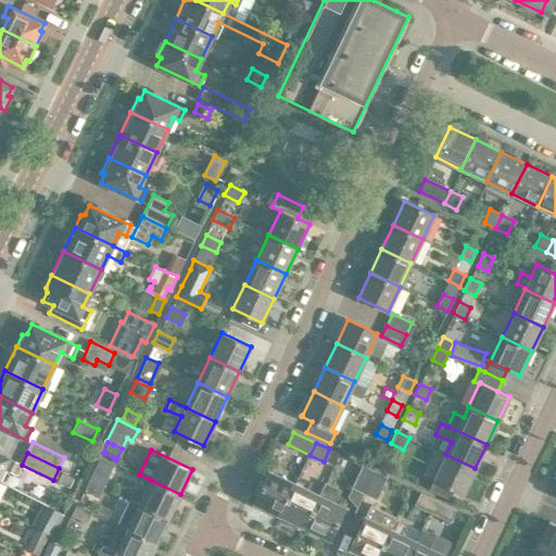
[(0,474),(2,468),(10,471),(14,462),(0,454),(0,474)]
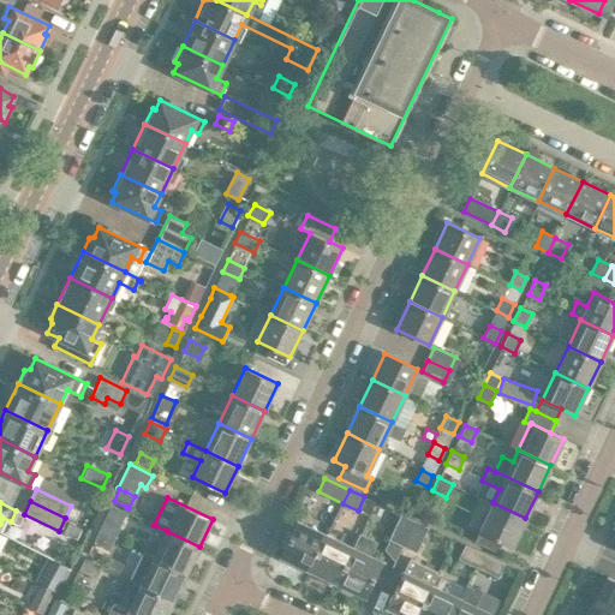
[(105,514),(123,523),(129,512),(111,502),(105,514)]
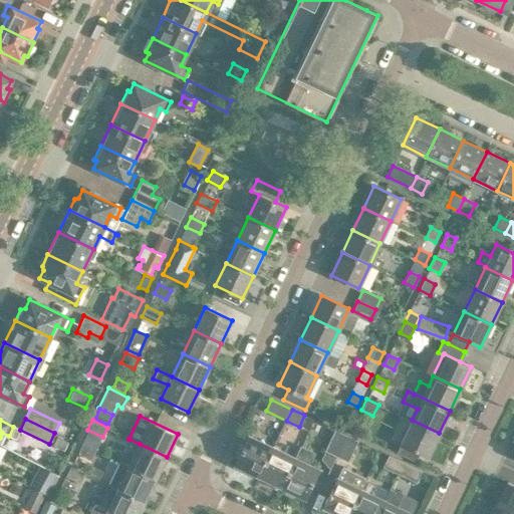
[(401,444),(420,453),(429,457),(429,456),(439,433),(412,420),(401,444)]
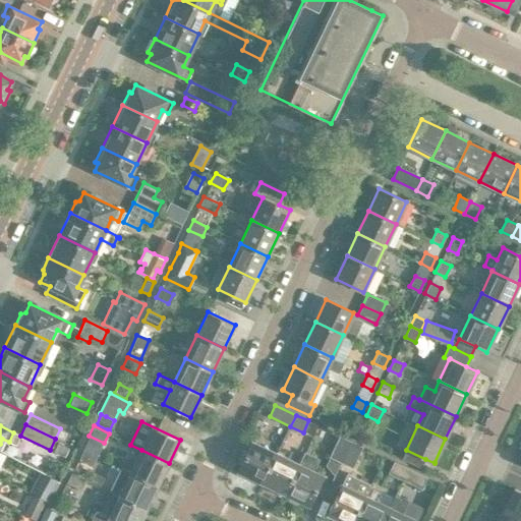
[(329,457),(341,462),(351,441),(339,436),(329,457)]
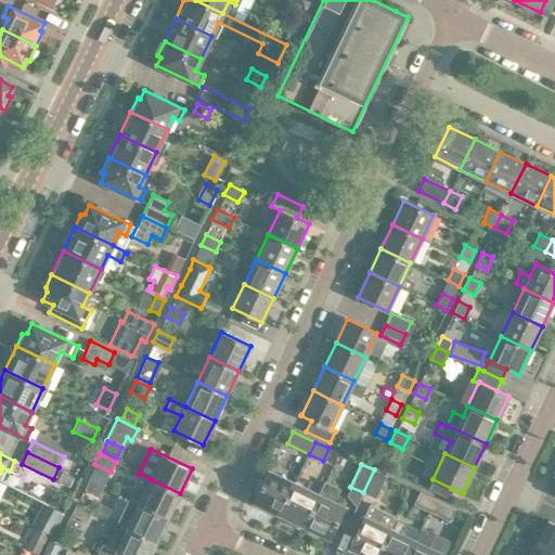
[(253,502),(278,515),(294,481),(269,469),(253,502)]
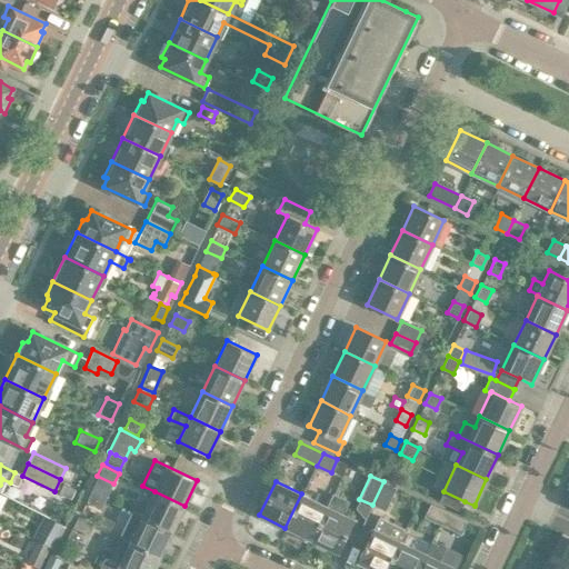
[(383,481),(372,505),(385,511),(396,488),(383,481)]
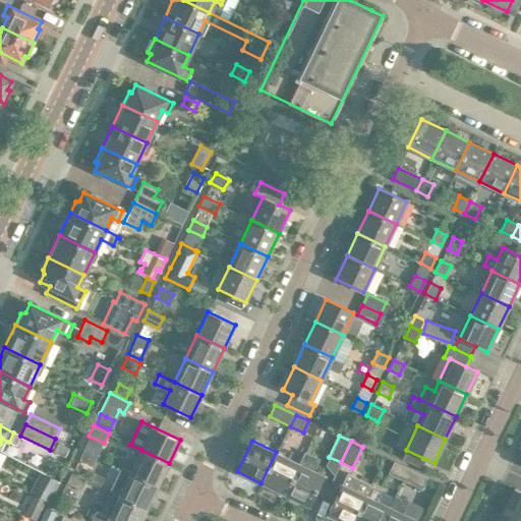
[(78,459),(93,465),(97,456),(82,450),(78,459)]
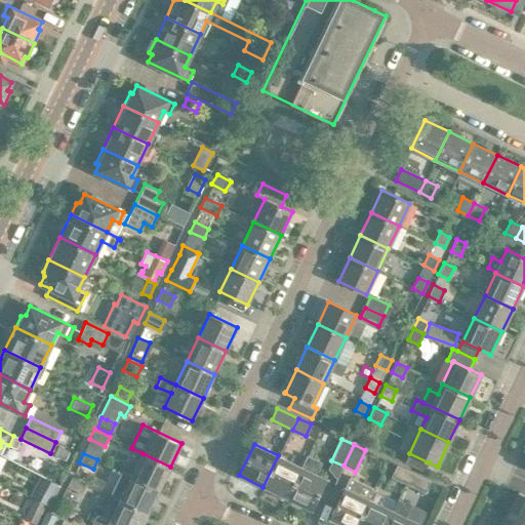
[(143,453),(131,477),(159,489),(170,467),(143,453)]
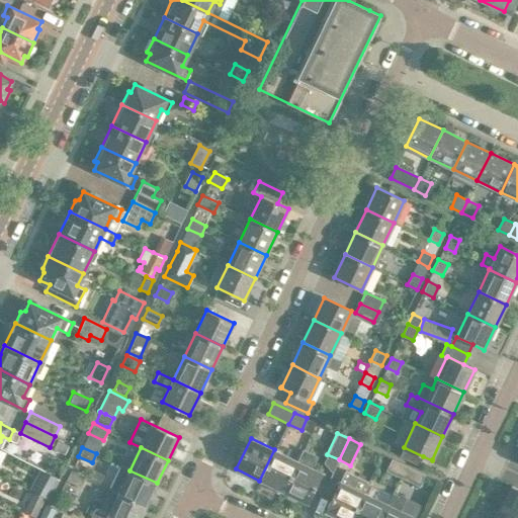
[(423,456),(404,447),(400,456),(419,465),(423,456)]
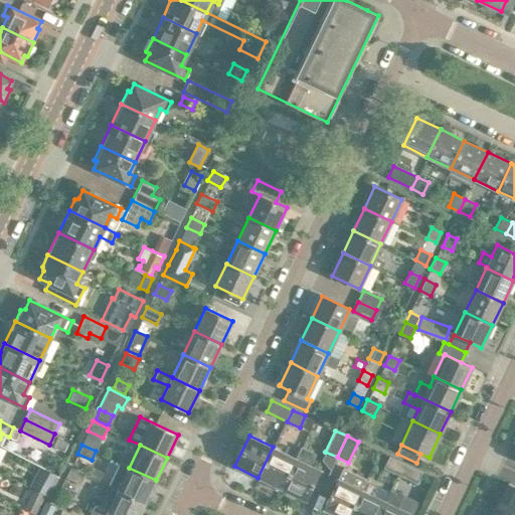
[(258,478),(282,489),(296,458),(273,447),(258,478)]
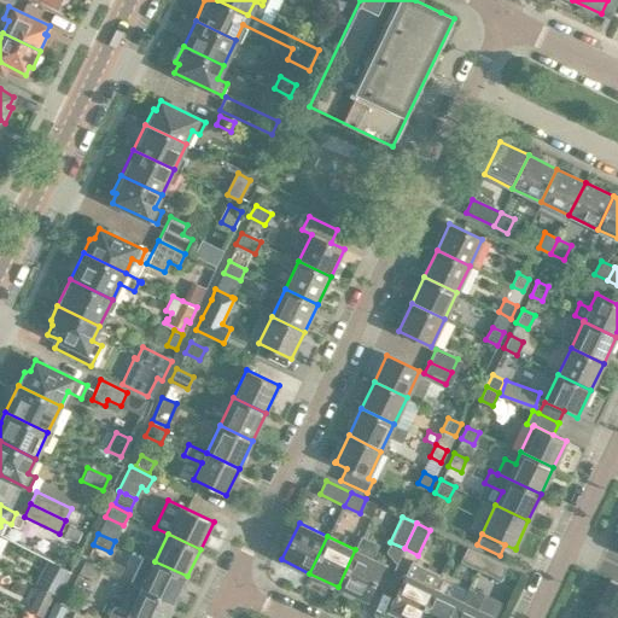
[(355,549),(338,587),(366,600),(386,557),(374,551),(378,544),(361,536),(355,549)]
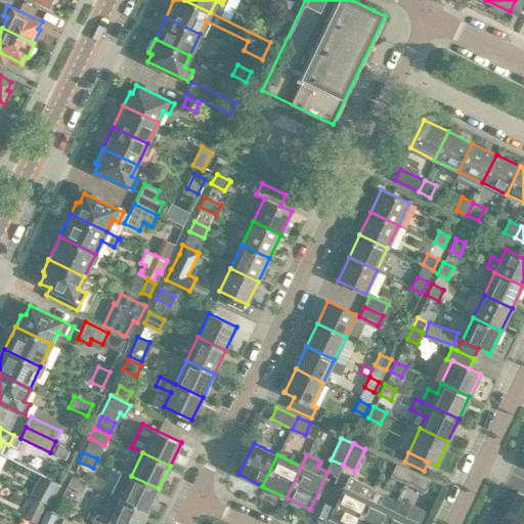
[(331,460),(328,468),(335,477),(337,477),(343,465),(331,460)]
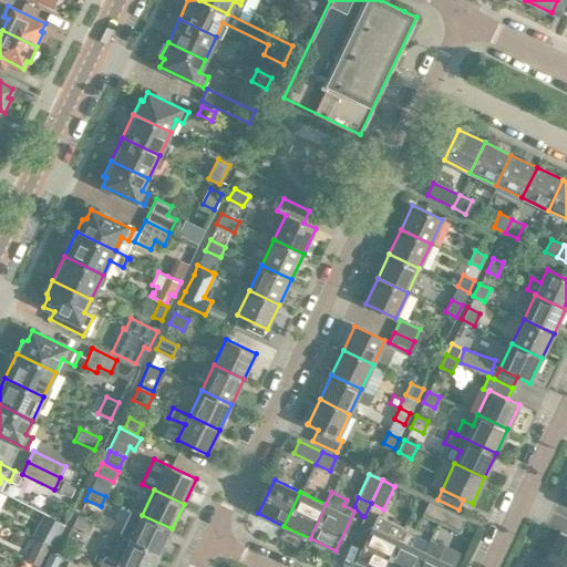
[(422,515),(434,521),(441,508),(429,502),(422,515)]
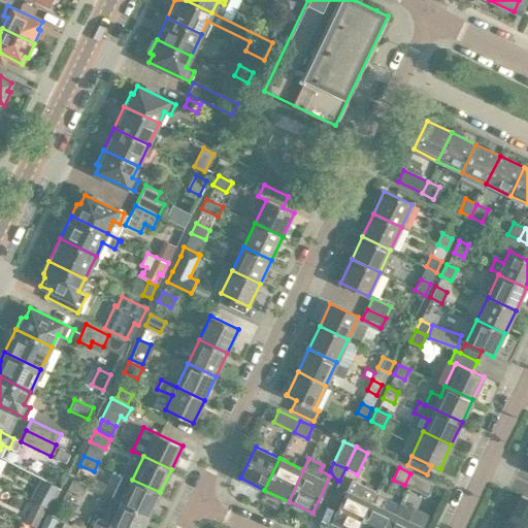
[(410,473),(404,485),(427,496),(433,484),(410,473)]
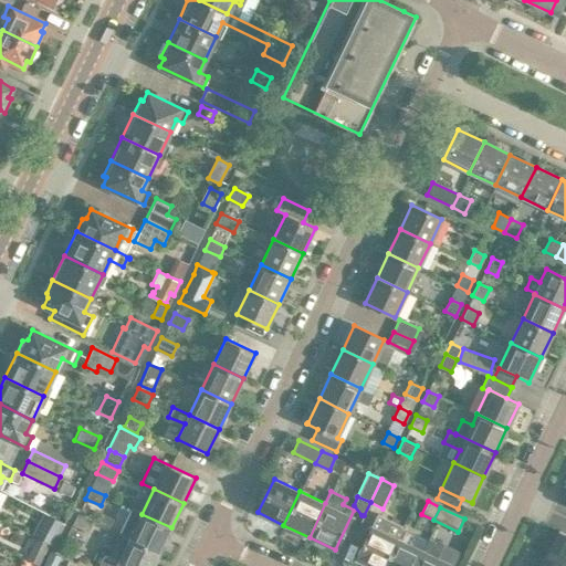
[(46,513),(35,532),(53,542),(64,523),(46,513)]
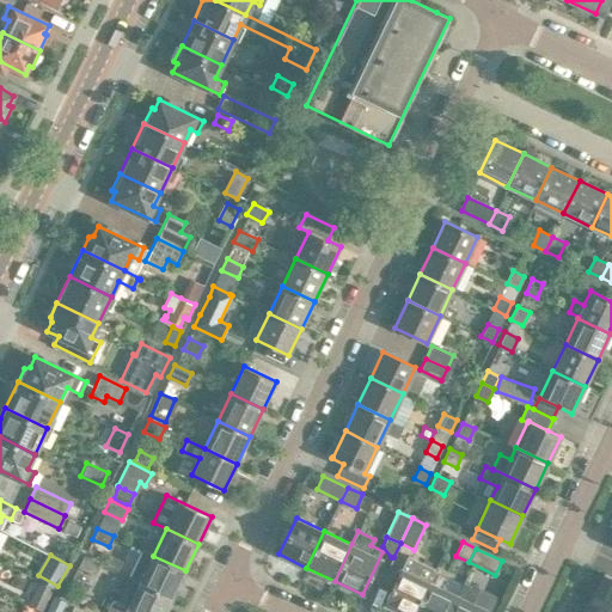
[(78,565),(95,574),(101,563),(84,555),(78,565)]
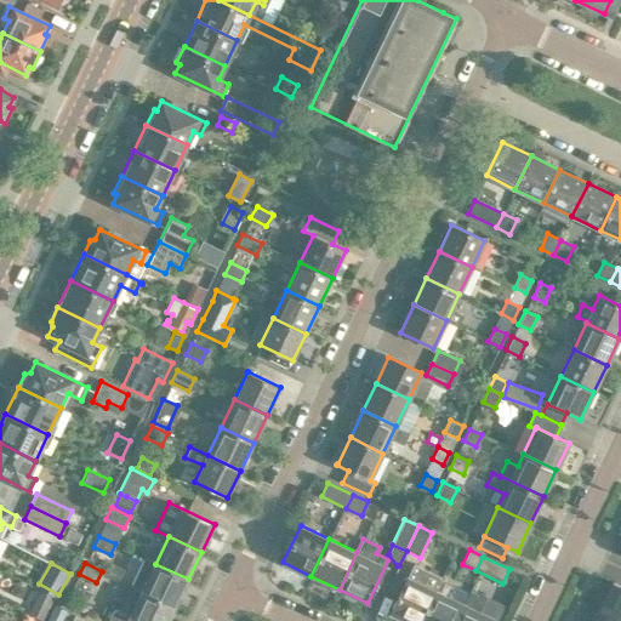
[(155,564),(142,592),(175,607),(188,579),(155,564)]
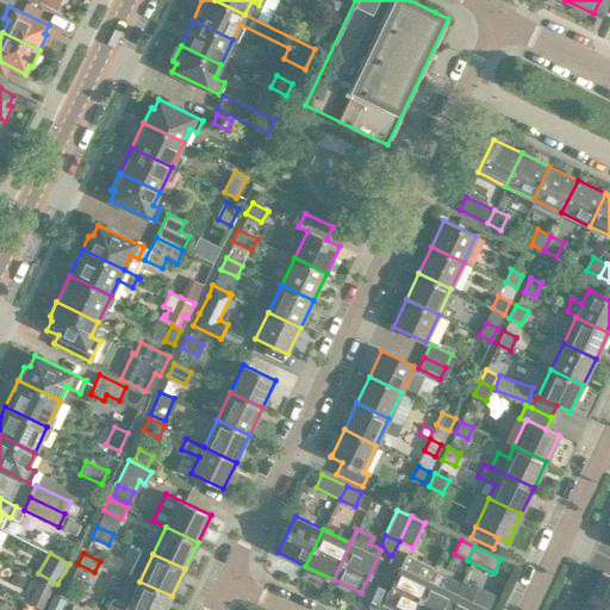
[(398,609),(412,609),(428,580),(434,567),(406,554),(383,603),(398,609)]
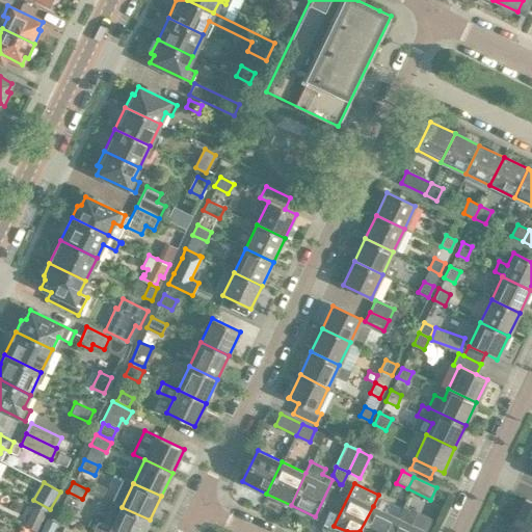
[(531,502),(525,499),(513,523),(531,531),(531,502)]
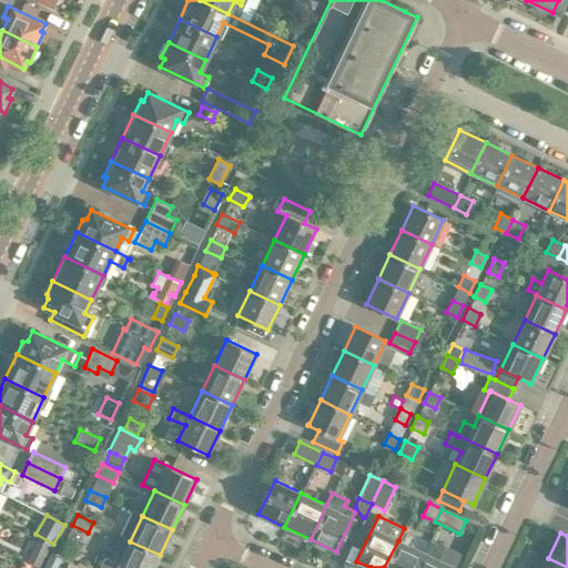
[(153,567),(160,555),(130,541),(119,536),(109,558),(105,556),(100,566),(99,567),(153,567)]
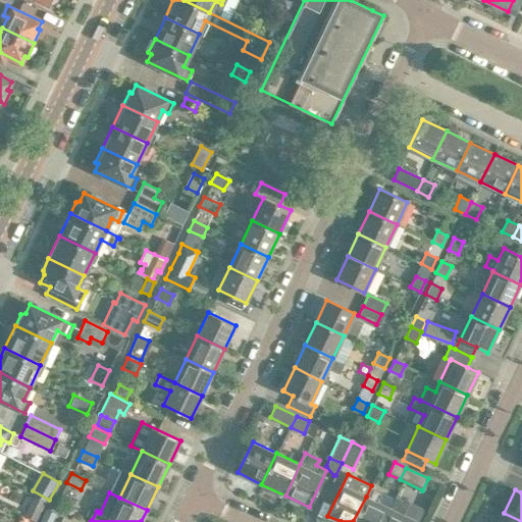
[(22,516),(35,521),(45,502),(32,496),(22,516)]
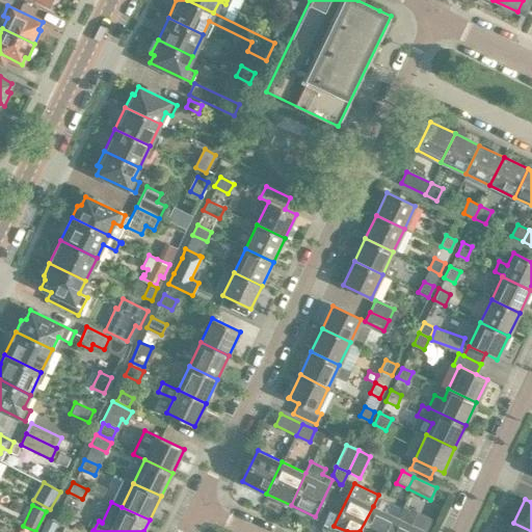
[(360,531),(390,531),(397,517),(373,506),(360,531)]
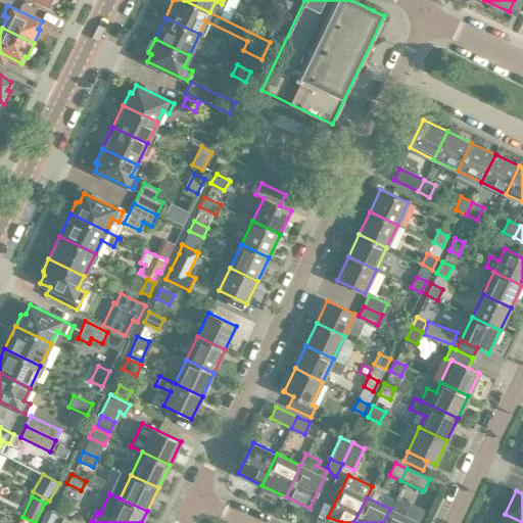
[(390,509),(383,522),(413,522),(415,520),(403,515),(410,504),(396,497),(390,509)]
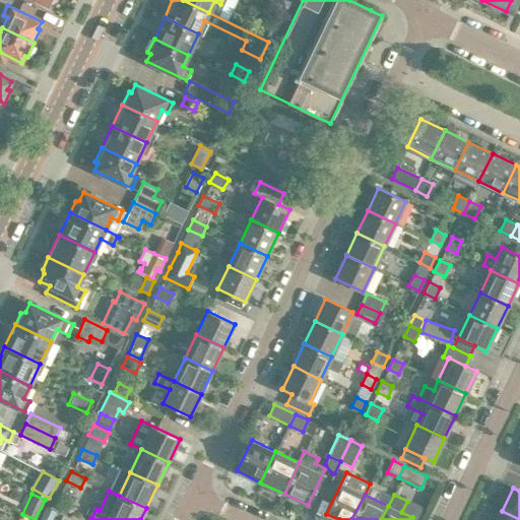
[(89,506),(85,513),(91,518),(96,509),(89,506)]
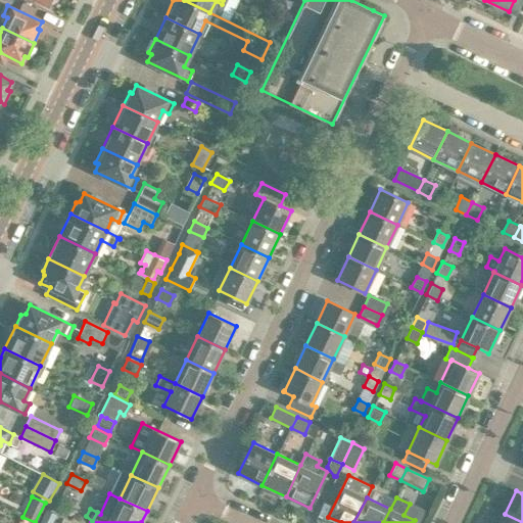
[(522,522),(505,514),(500,522),(522,522)]
